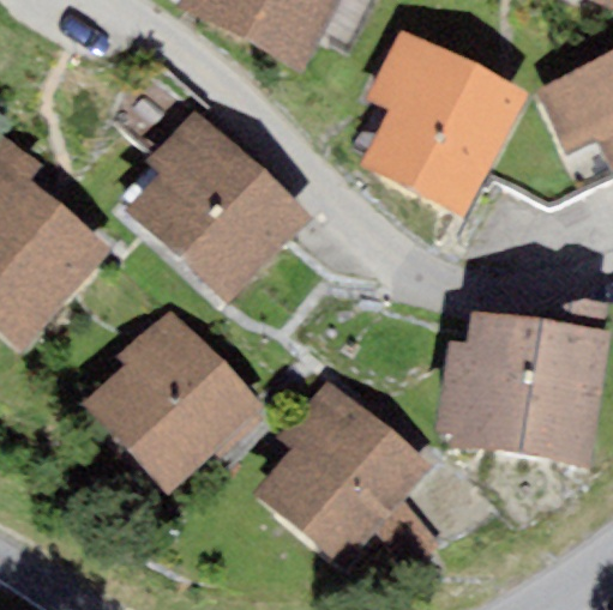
[(301,73),(337,0),(181,0),(176,8),(301,73)]
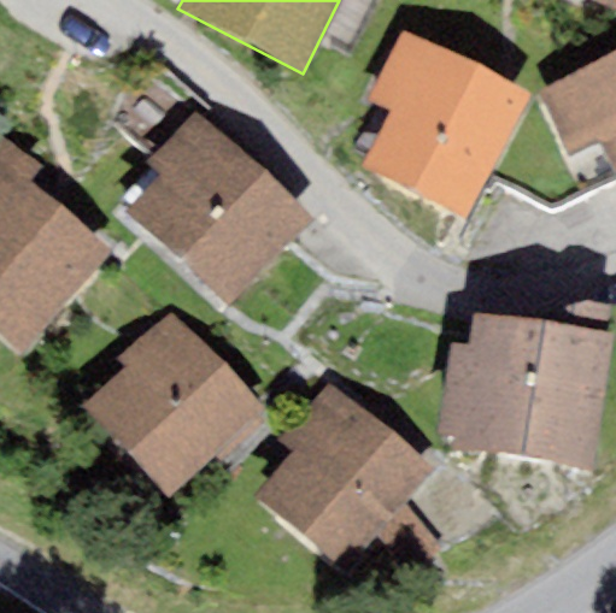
[(469,216),(531,90),(404,28),(368,98),(391,110),(363,163),(469,216)]
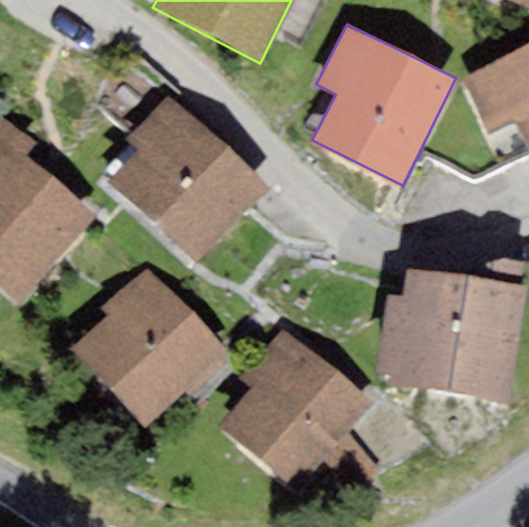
[(528,44),(462,76),(489,133),(515,121),(528,153),(528,44)]
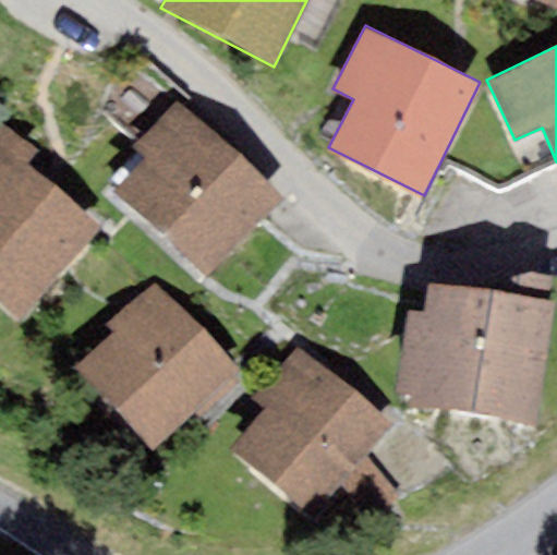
[(285,195),(177,98),(135,144),(147,155),(117,188),(213,275),(243,242),(285,195)]
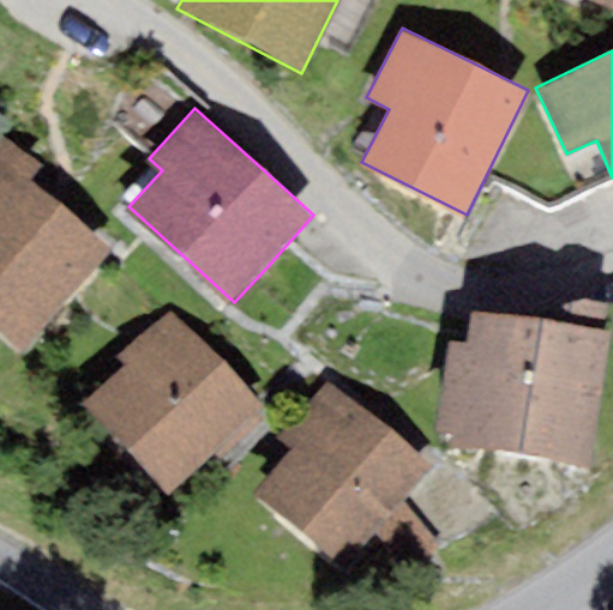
[(0,132),(0,272),(58,203),(29,179),(42,163),(2,130),(0,132)]
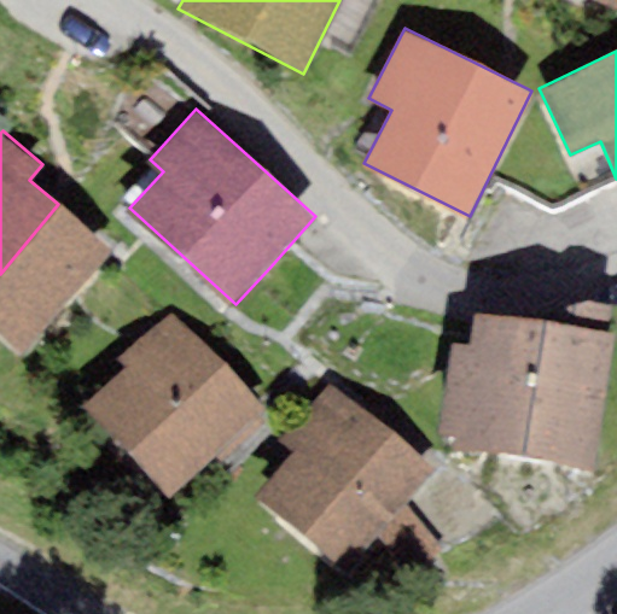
[(0,334),(22,354),(111,250),(58,204),(0,274),(0,334)]
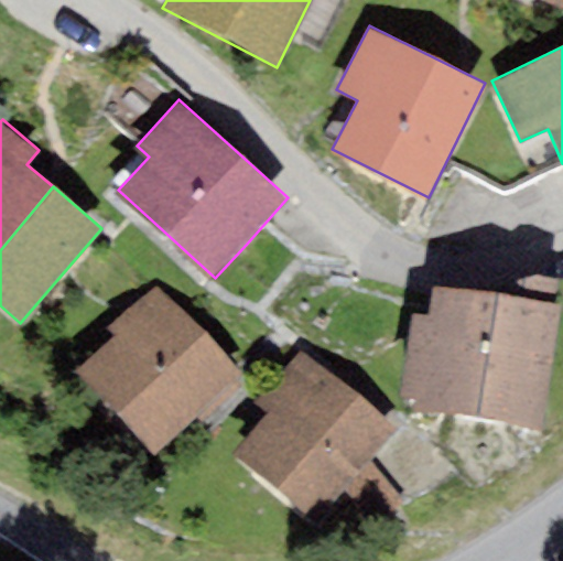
[(541,429),(562,304),(435,282),(431,313),(415,311),(401,392),(417,395),(414,407),(541,429)]
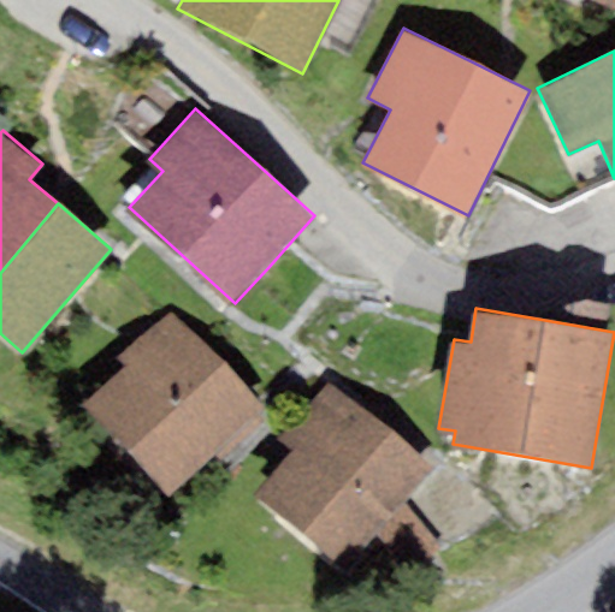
[(273,413),(173,312),(119,355),(128,363),(87,404),(176,493),(217,452),(224,459),(273,413)]
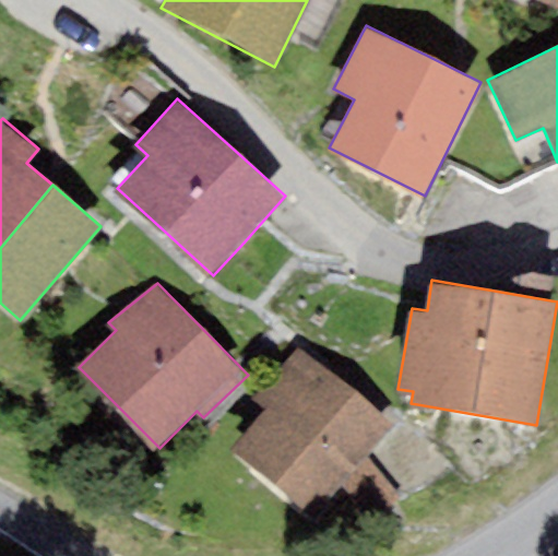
[(298,345),(254,397),(270,410),(236,449),(315,516),(392,424),(298,345)]
